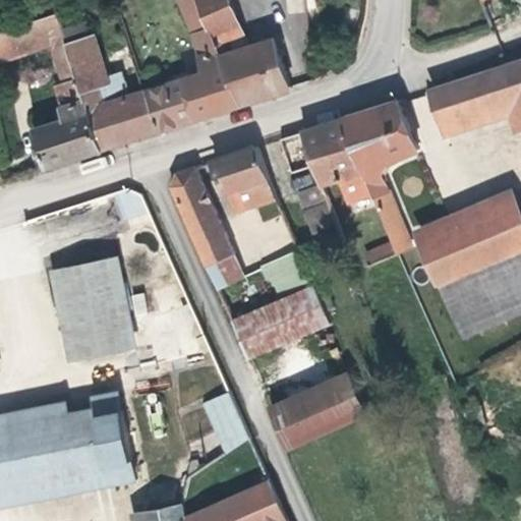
[(67,50),(80,90),(98,84),(101,83),(85,37),(78,13),(82,12),(77,0),(50,0),(55,14),(63,39),(67,50)]
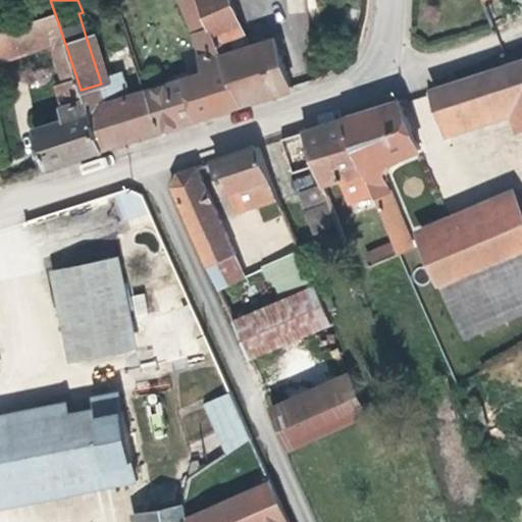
[(208,30),(195,0),(177,0),(193,36),(208,30)]
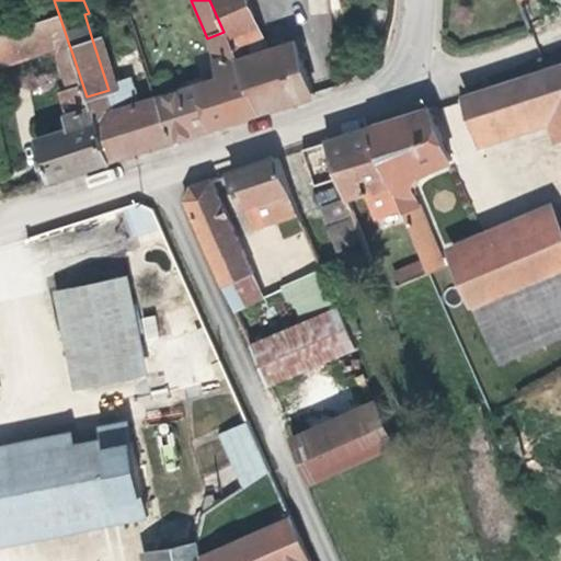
[(209,0),(224,32),(256,112),(309,94),(293,41),(249,56),(242,39),(256,34),(242,0),(309,0),(311,16),(328,15),(325,0),(209,0)]
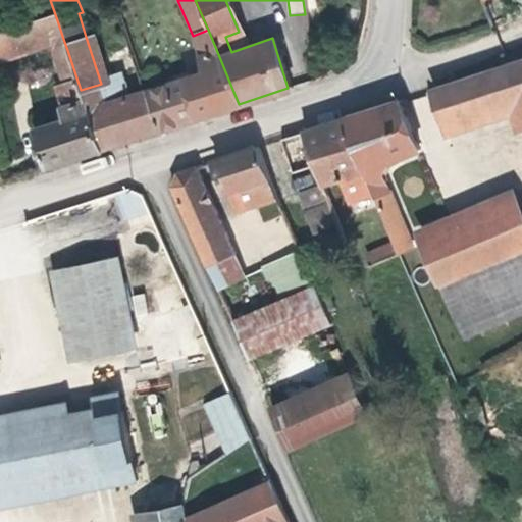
[(55,14),(0,31),(0,57),(63,39),(55,14)]
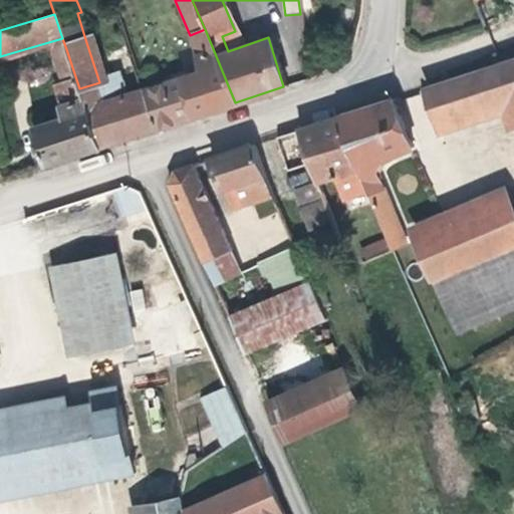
[(192,115),(235,102),(205,29),(190,35),(200,70),(179,77),(192,115)]
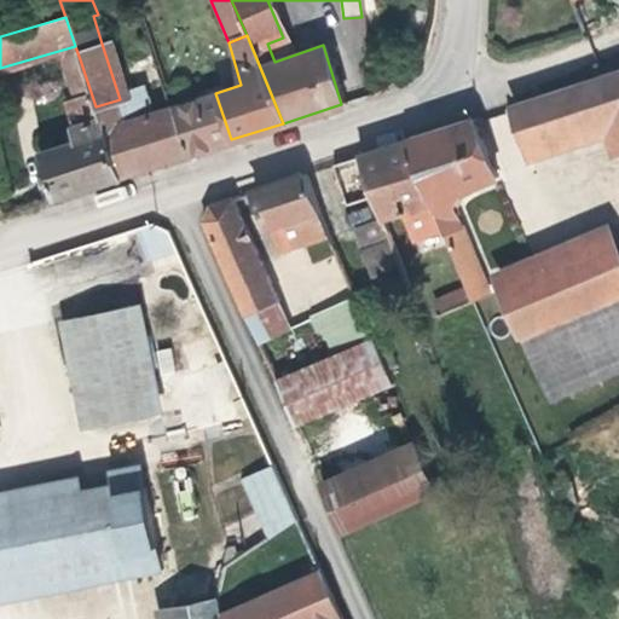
[(129,96),(113,40),(102,44),(120,99),(129,96)]
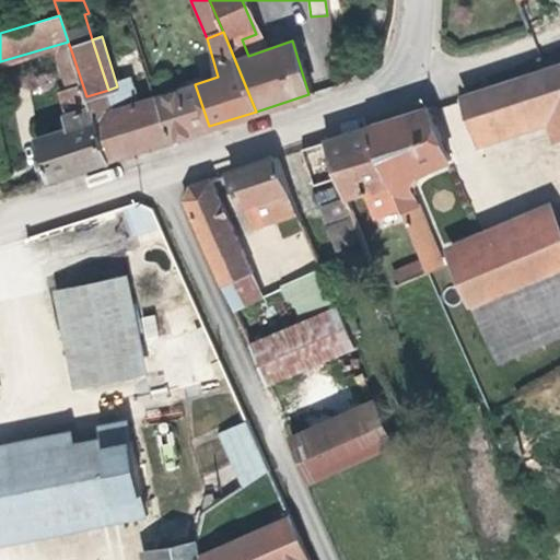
[(86,96),(72,54),(55,59),(65,90),(54,93),(66,128),(36,137),(49,178),(107,159),(94,117),(86,96)]
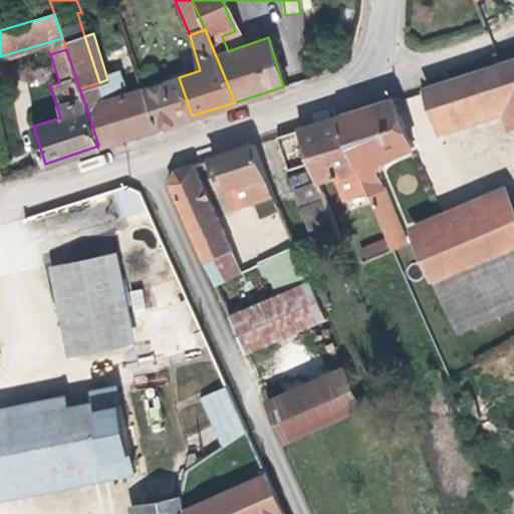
[(513,60),(424,89),(439,134),(500,114),(506,126),(513,123),(513,60)]
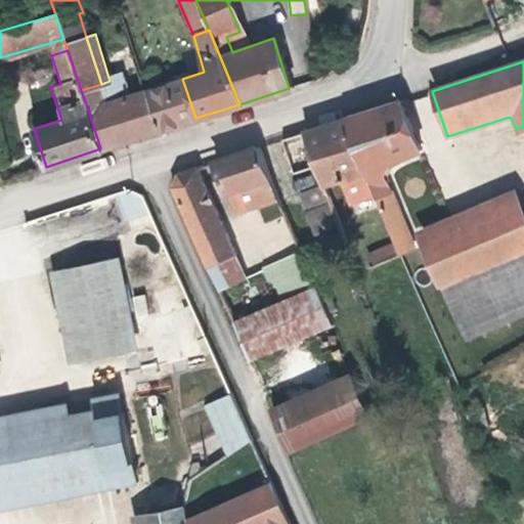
[(195,118),(182,79),(167,84),(180,123),(195,118)]
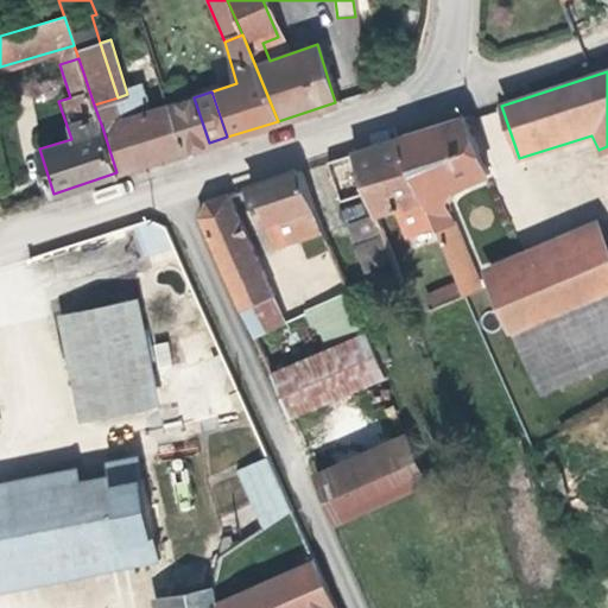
[(209,143),(194,97),(168,106),(183,151),(209,143)]
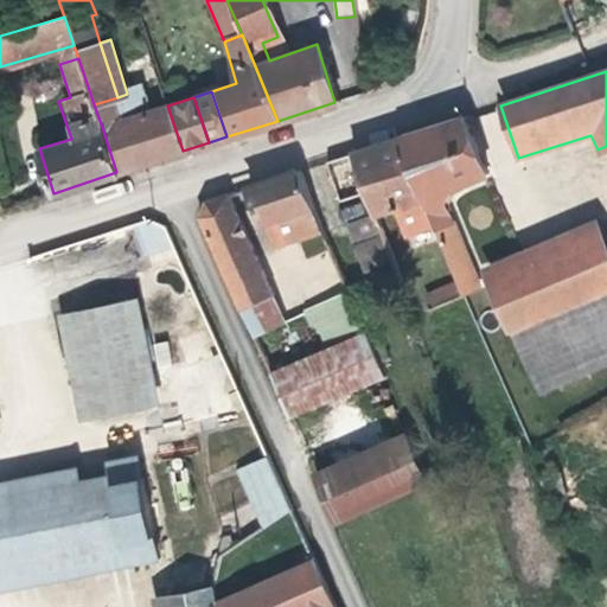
[(121,121),(114,98),(94,104),(102,127),(121,121)]
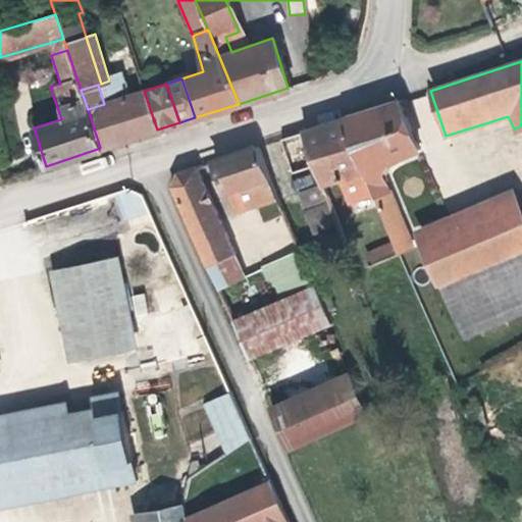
[(157,129),(144,91),(127,96),(142,135),(157,129)]
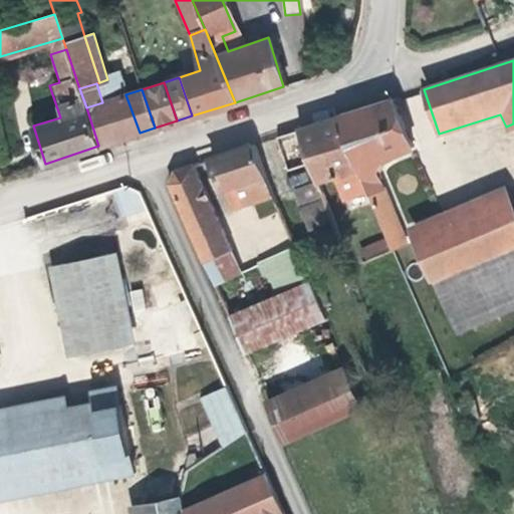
[(102,102),(86,107),(98,146),(140,133),(125,94),(102,102)]
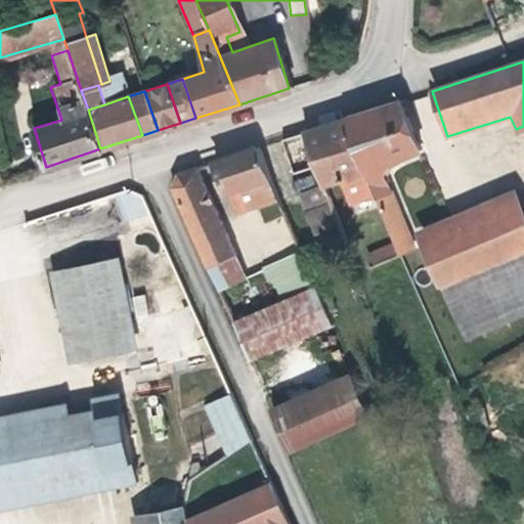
[(342,120),(362,170),(397,254),(411,247),(382,174),(388,161),(419,149),(397,102),(342,120)]
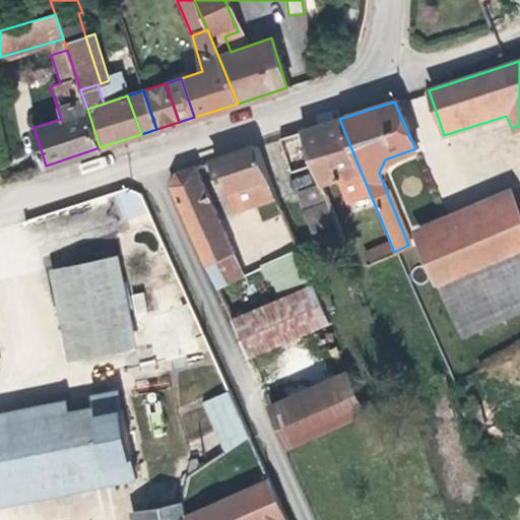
[(333,177),(360,169),(339,119),(316,127),(333,177)]
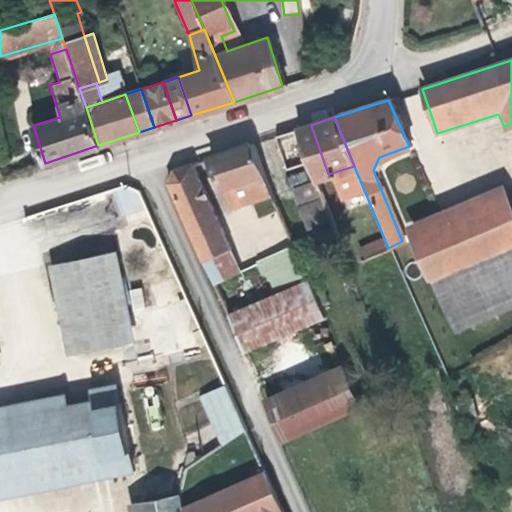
[(328,174),(311,125),(295,130),(313,179),(328,174)]
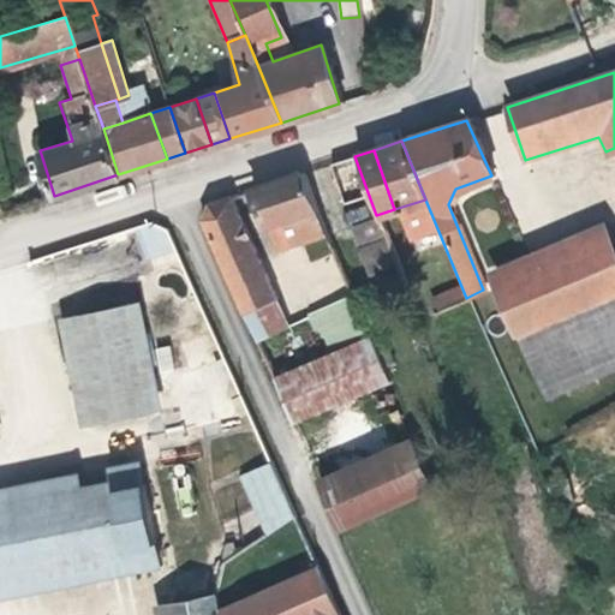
[(369,196),(354,156),(328,165),(340,204),(369,196)]
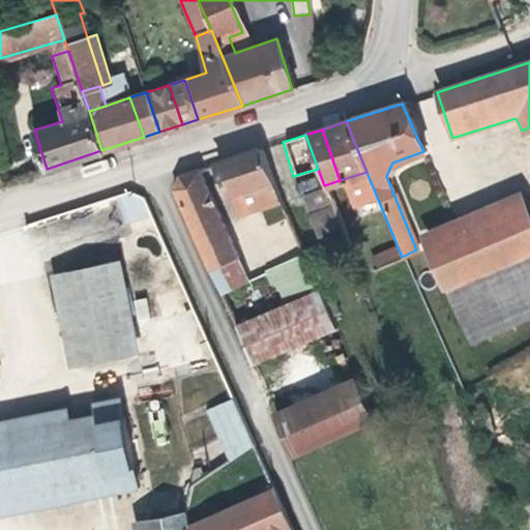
[(274,199),(260,149),(213,164),(224,194),(226,194),(235,217),(277,205),(274,199)]
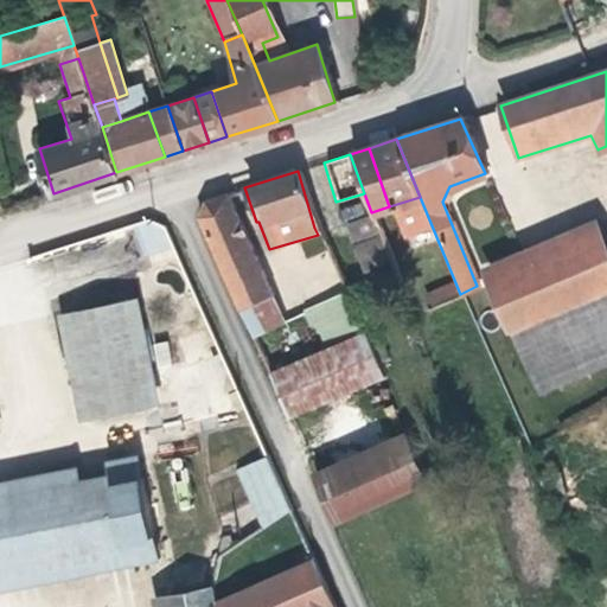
[(270,298),(225,193),(204,200),(197,217),(238,311),(270,298)]
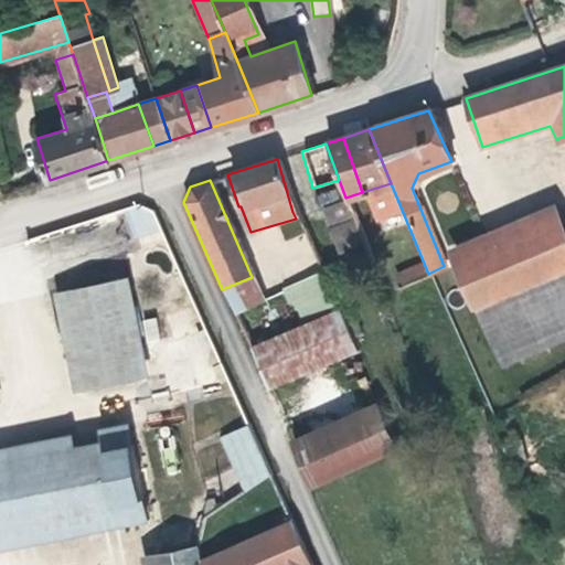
[(564,211),(560,214),(553,202),(511,220),(448,247),(472,301),(500,363),(564,333),(564,211)]
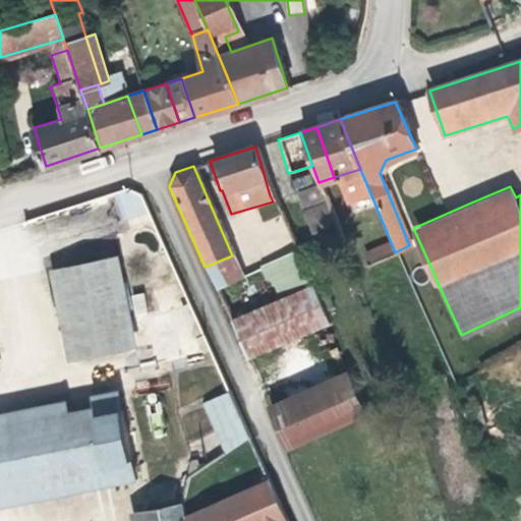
[(122,222),(149,215),(141,188),(115,194),(122,222)]
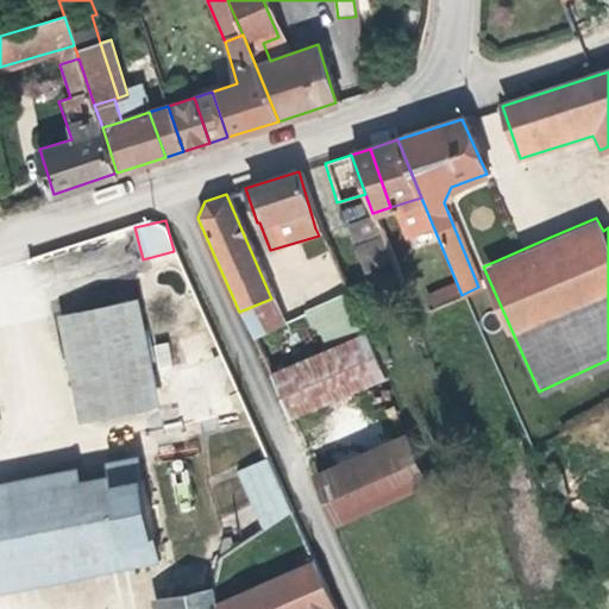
[(462,295),(456,282),(435,292),(441,303),(462,295)]
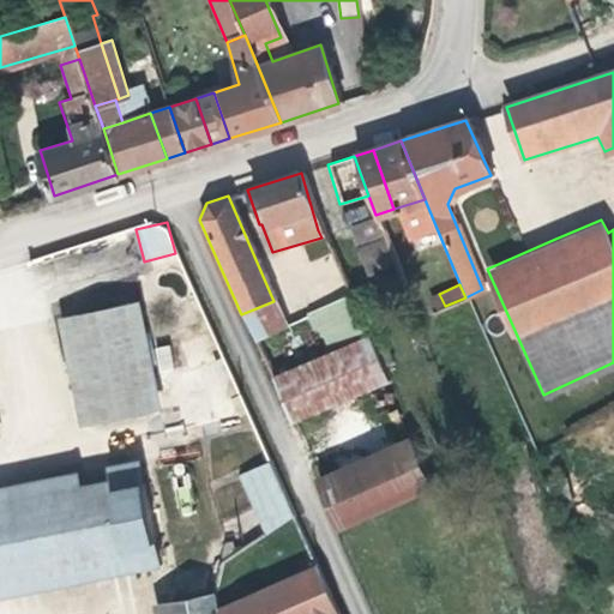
[(445,306),(439,294),(427,299),(433,311),(445,306)]
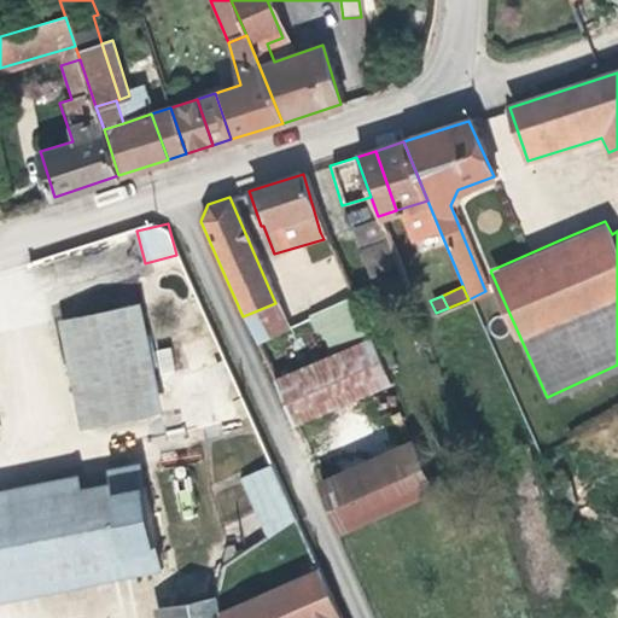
[(351,299),(309,313),(321,349),(362,337),(351,299)]
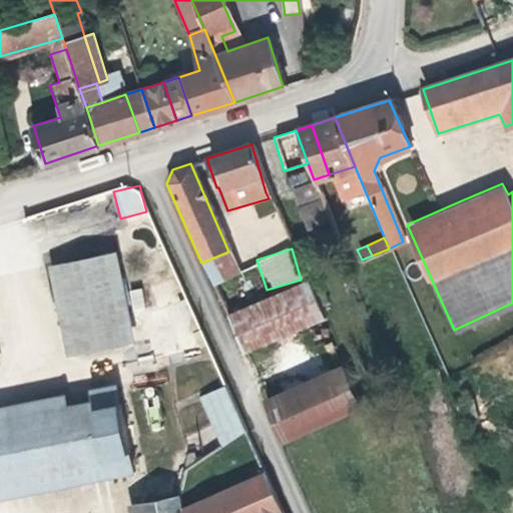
[(131,339),(114,250),(48,264),(67,352),(131,339)]
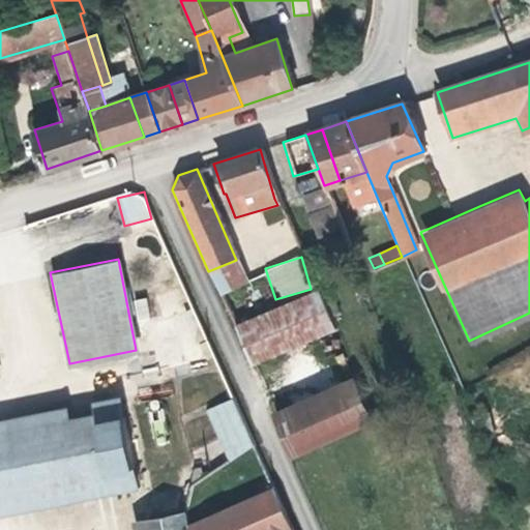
[(245,281),(236,260),(208,271),(217,293),(245,281)]
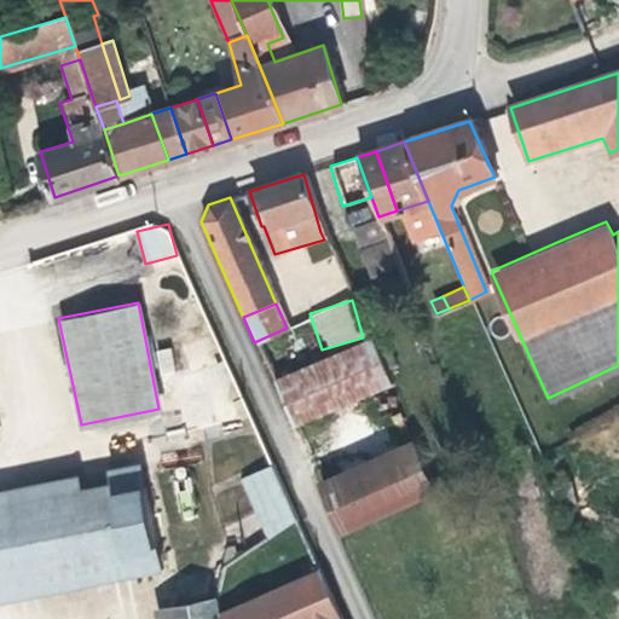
[(379,388),(358,342),(271,380),(291,427),(379,388)]
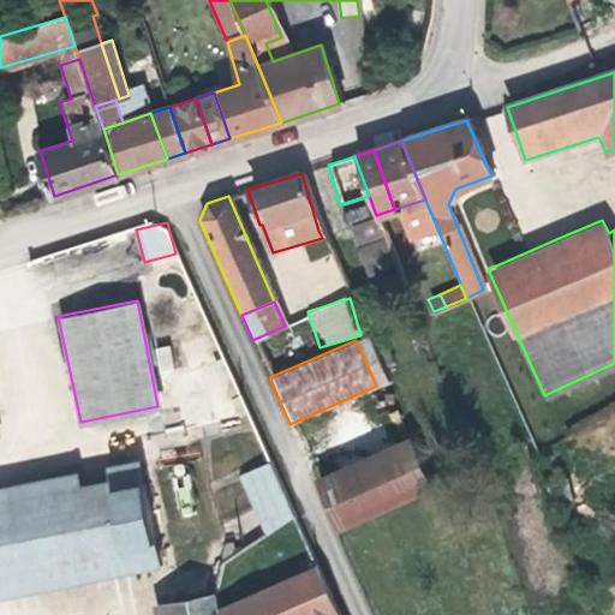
[(431,490),(411,442),(316,484),(338,532),(431,490)]
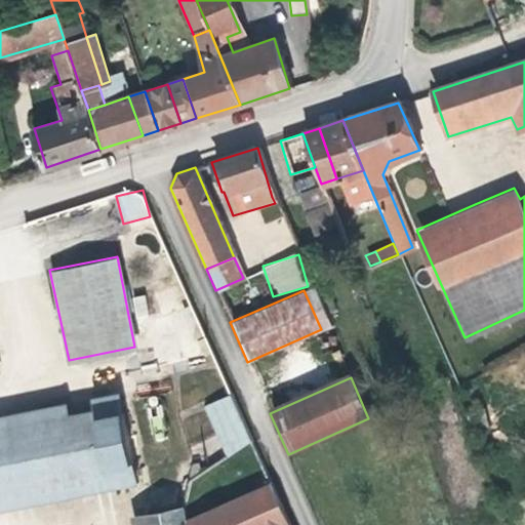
[(0,511),(137,483),(119,392),(0,415),(0,511)]
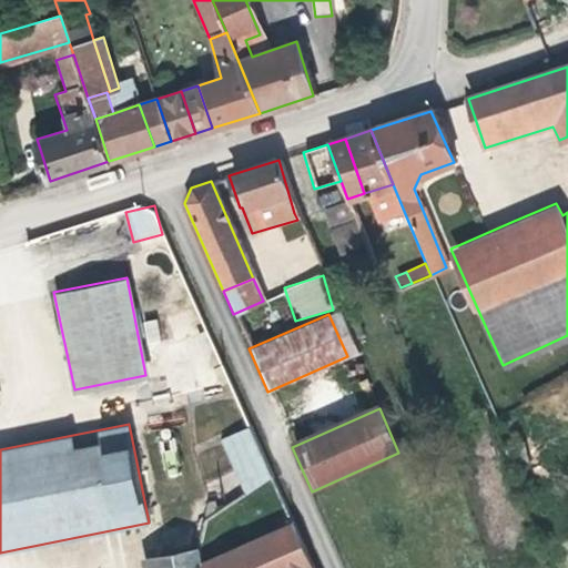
[(269,477),(247,429),(224,440),(246,492),(269,477)]
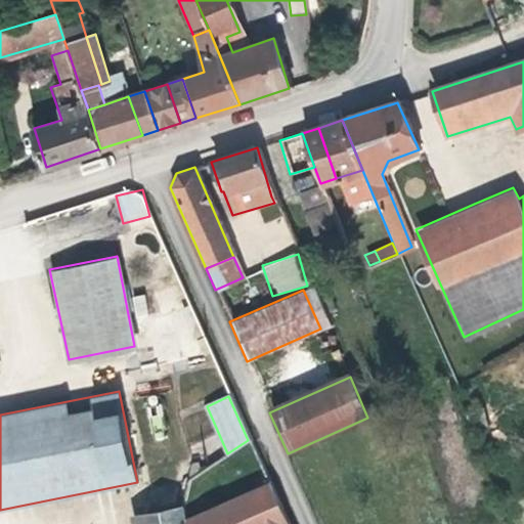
[(267,484),(258,465),(224,479),(233,498),(267,484)]
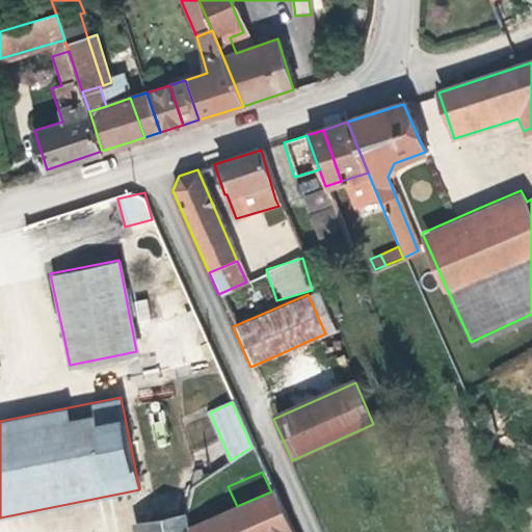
[(237,506),(185,528),(185,531),(289,531),(271,491),(237,506)]
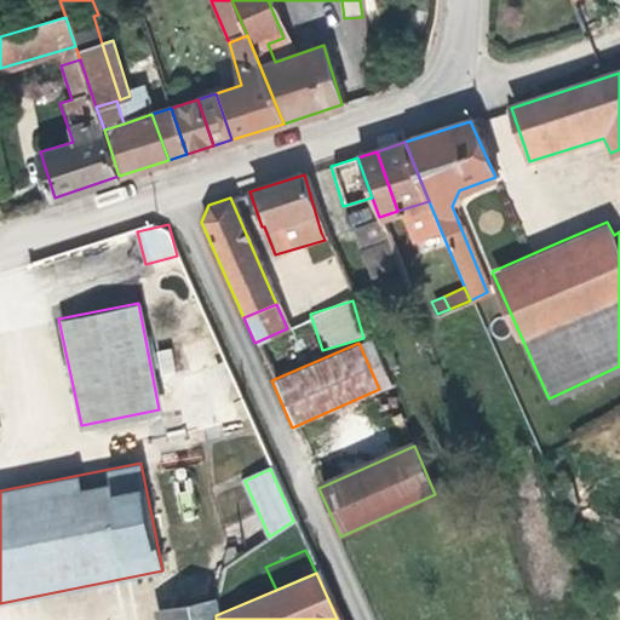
[(212,601),(151,610),(153,619),(216,619),(216,615),(212,601)]
